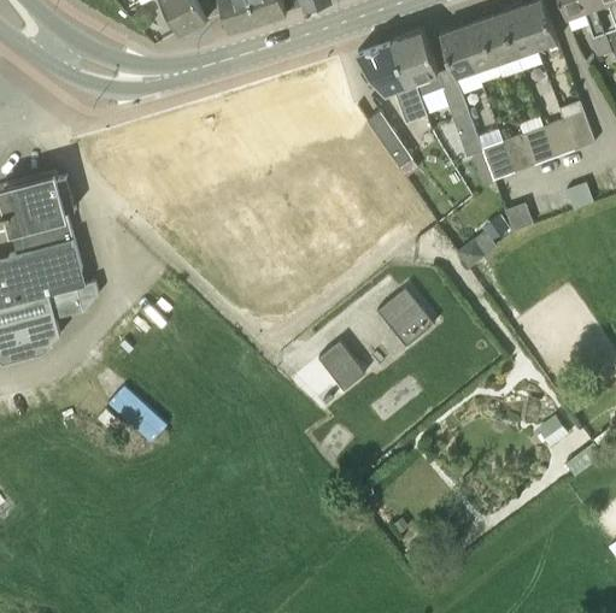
[(206,17),(197,0),(162,0),(180,33),(206,18),(206,17)]
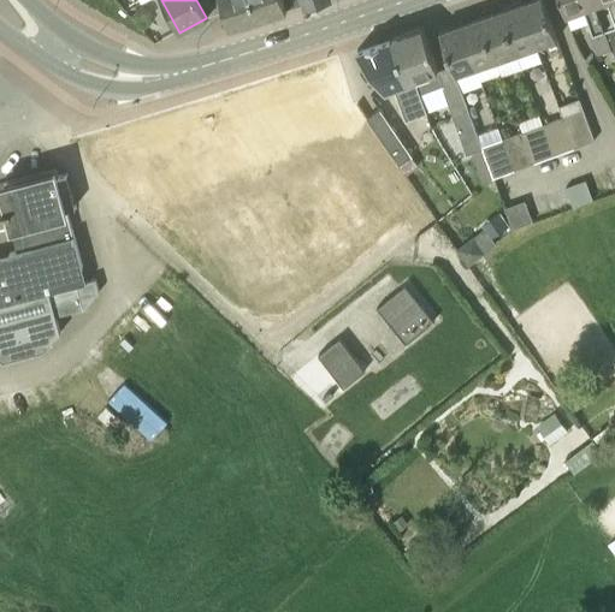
[(229,30),(256,22),(249,0),(196,0),(206,17),(223,12),(229,30)]
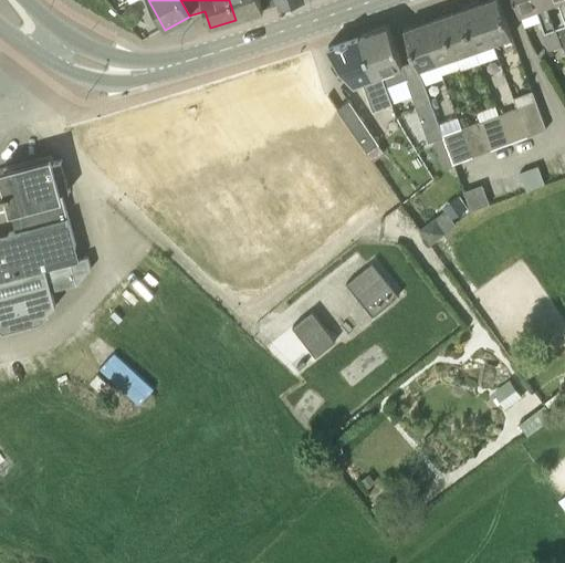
[(258,0),(229,0),(236,20),(261,12),(258,0)]
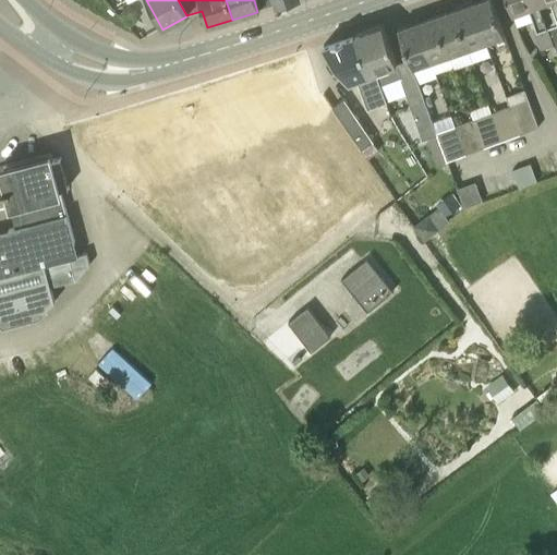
[(482,0),(470,4),(484,45),(505,37),(491,0),(482,0)]
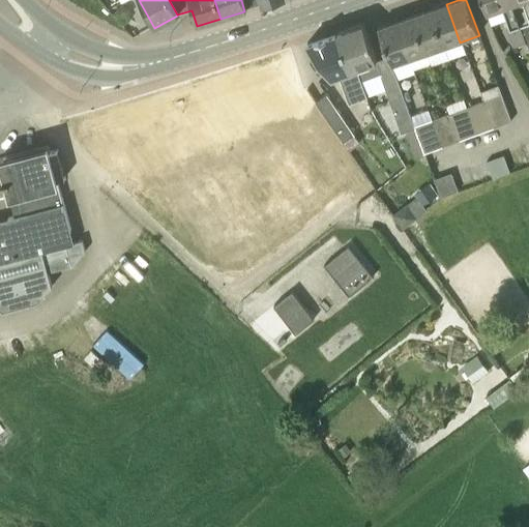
[(515,48),(525,45),(526,45),(525,44),(508,0),(479,0),(487,17),(501,11),(515,48)]
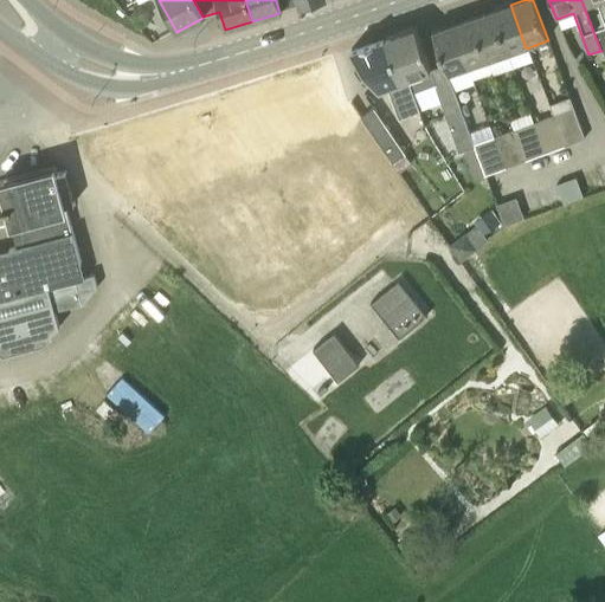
[(604,21),(598,4),(604,0),(581,0),(600,50),(602,51),(600,51),(604,58),(604,21)]
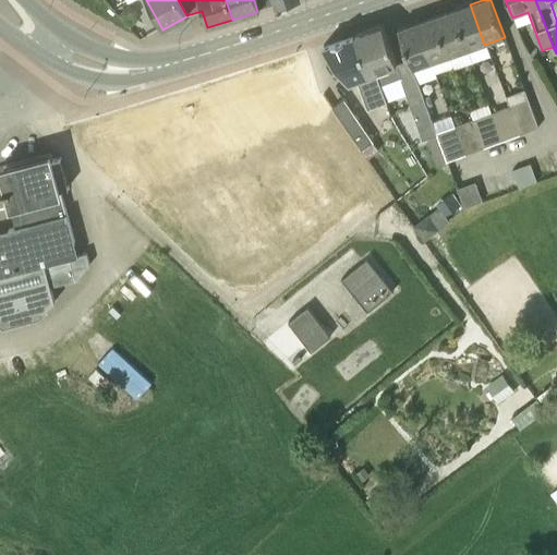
[(467,51),(484,45),(470,4),(451,11),(467,51)]
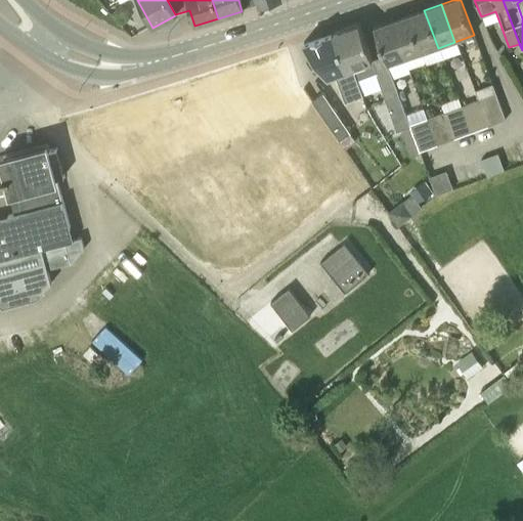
[(127,17),(129,14),(121,6),(112,15),(123,27),(130,20),(127,17)]
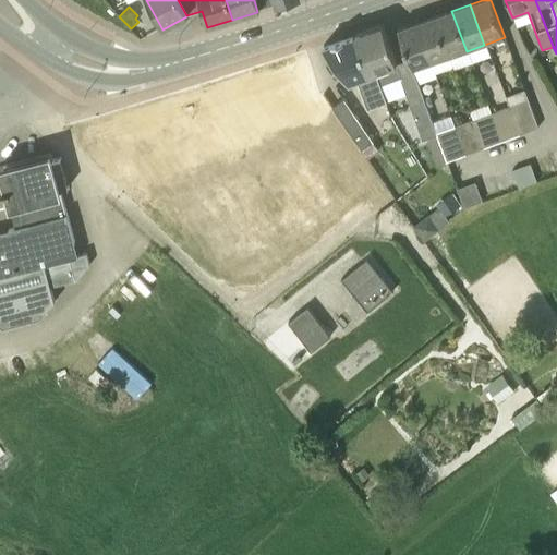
[(434,17),(449,58),(467,51),(451,11),(434,17)]
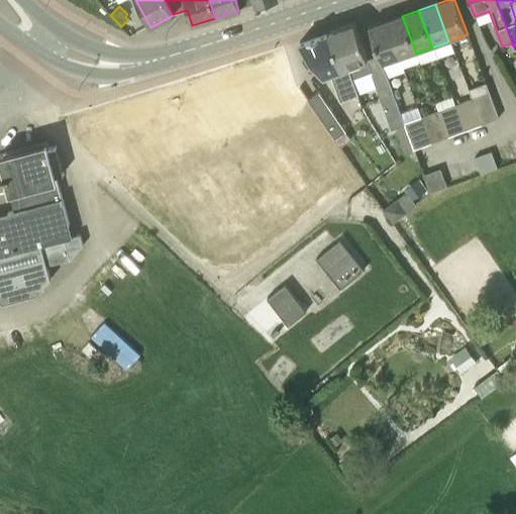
[(420,64),(416,54),(402,16),(386,22),(403,70),(420,64)]
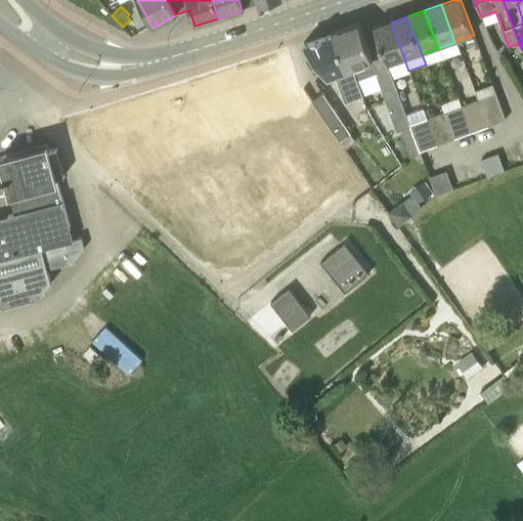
[(409,75),(408,71),(391,23),(374,30),(384,57),(393,81),(409,75)]
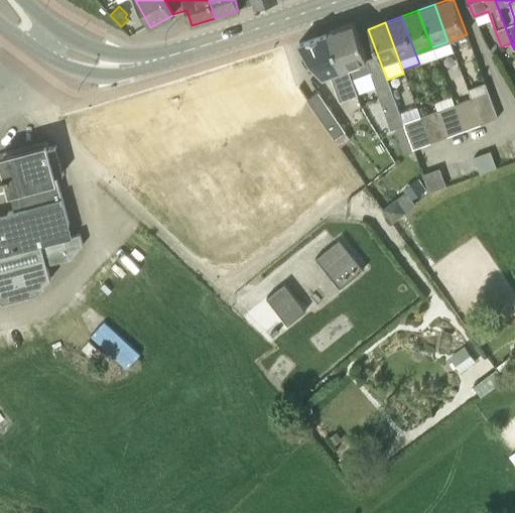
[(393,97),(387,80),(378,56),(367,60),(354,25),(326,34),(339,71),(347,68),(358,97),(376,90),(391,132),(395,130),(404,154),(412,151),(403,125),(393,97)]
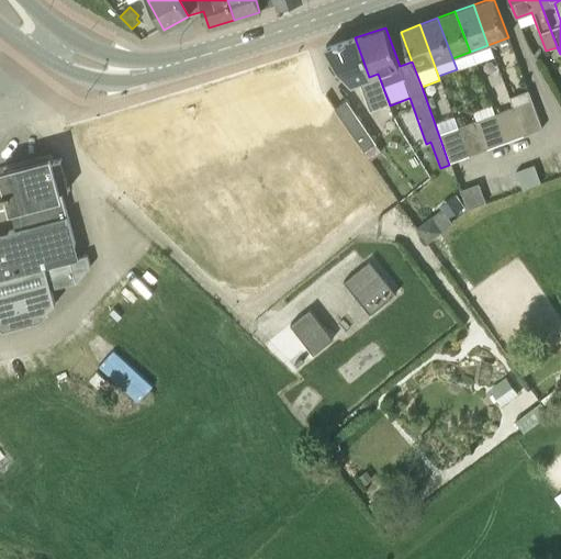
[(374,111),(390,105),(378,74),(369,77),(355,37),(324,48),(351,85),(359,81),(365,99),(374,111)]
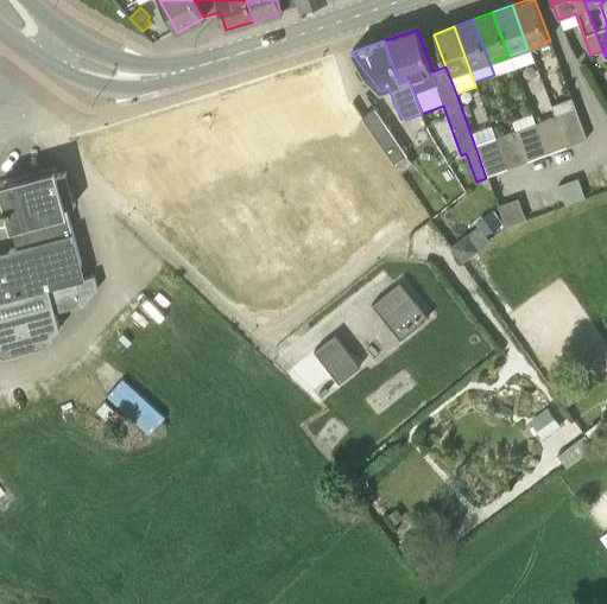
[(554,118),(566,148),(587,141),(571,100),(551,107),(555,118),(554,118)]
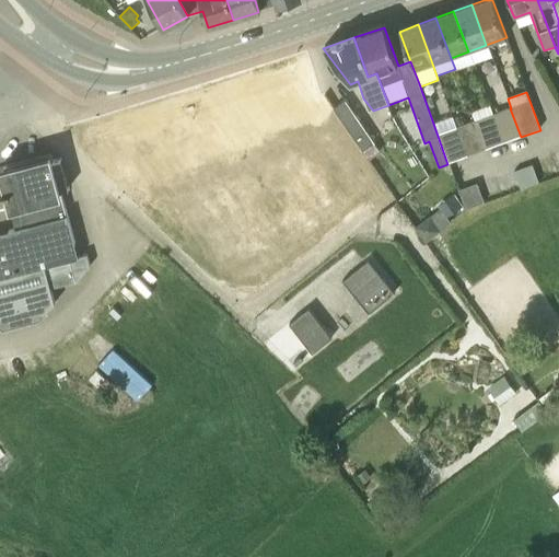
[(362,152),(373,144),(345,102),(334,109),(362,152)]
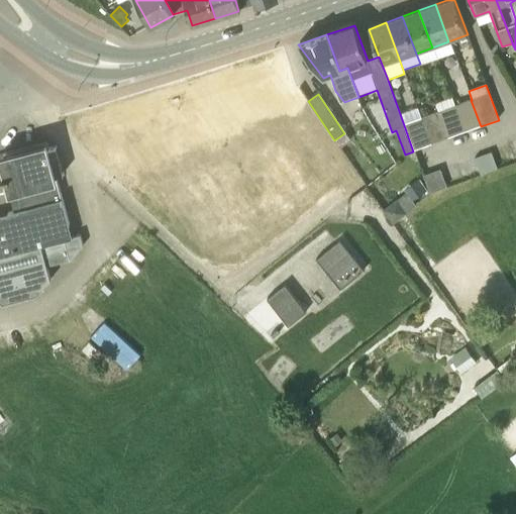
[(465,133),(481,126),(471,100),(454,106),(465,133)]
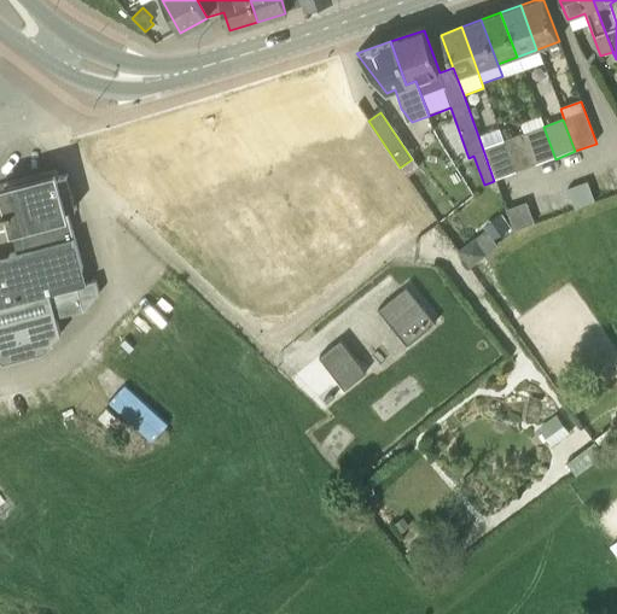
[(536,165),(556,159),(543,127),(524,134),(536,165)]
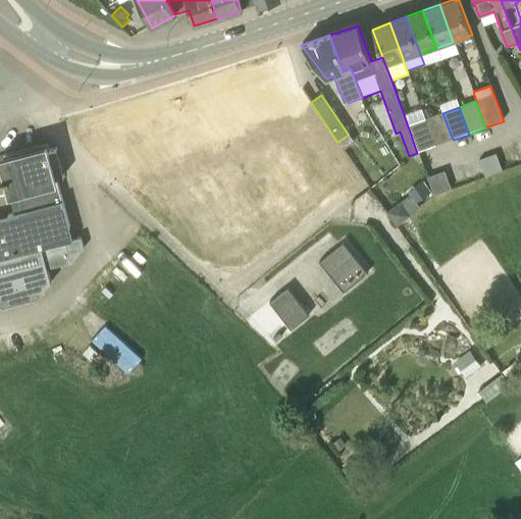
[(281,116),(285,128),(303,122),(299,110),(281,116)]
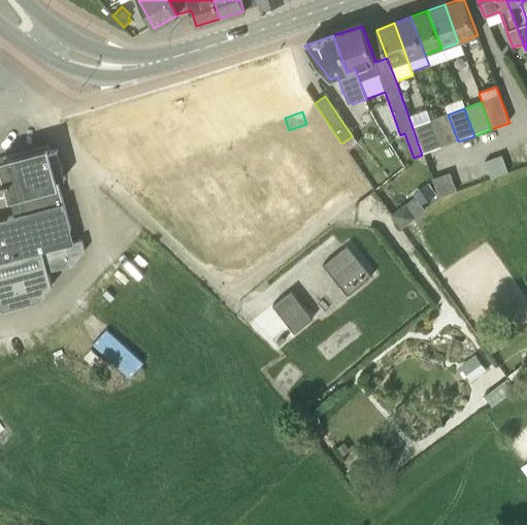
[(440,149),(458,141),(448,115),(430,121),(440,149)]
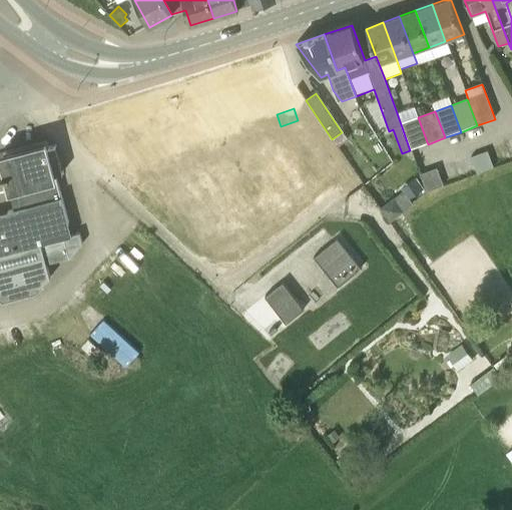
[(410,150),(428,144),(418,117),(401,124),(410,150)]
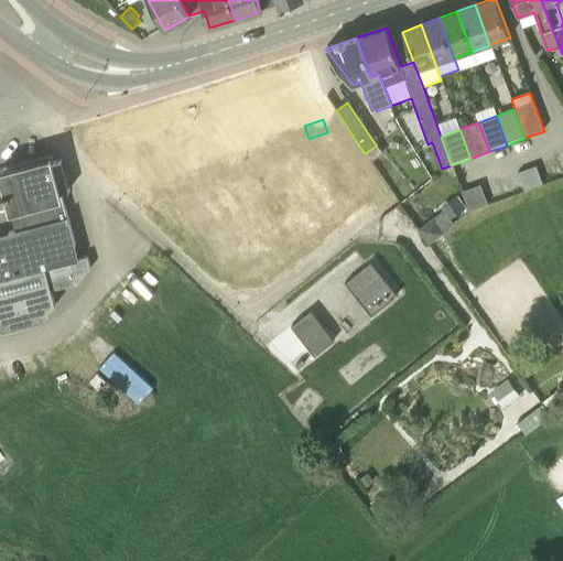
[(4,195),(14,233),(0,236),(0,330),(3,333),(39,324),(55,308),(51,292),(76,284),(69,261),(78,259),(61,194),(68,190),(61,162),(52,164),(51,158),(0,171),(0,177),(4,193),(0,194),(1,196),(4,195)]
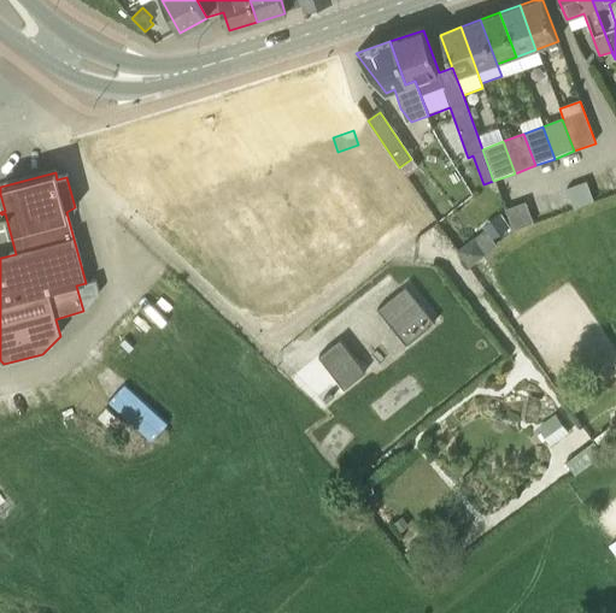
[(198,196),(218,187),(212,174),(192,183),(198,196)]
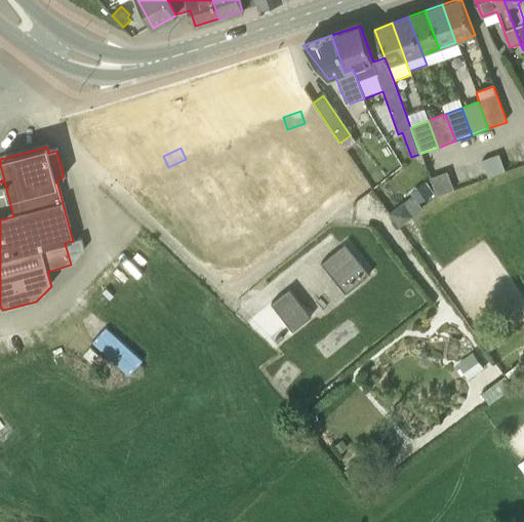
[(433,177),(439,193),(455,187),(449,171),(433,177)]
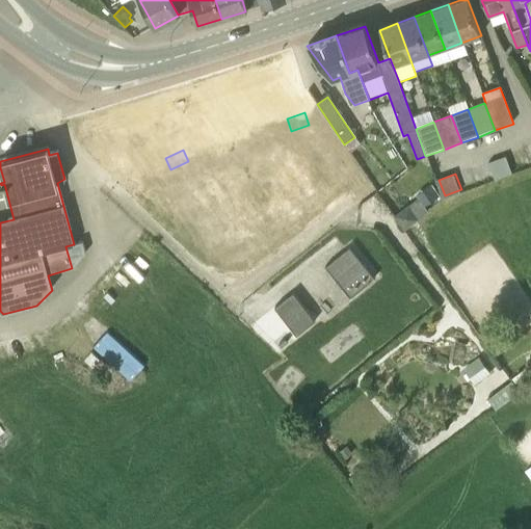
[(416,196),(418,200),(423,207),(439,196),(431,185),(416,196)]
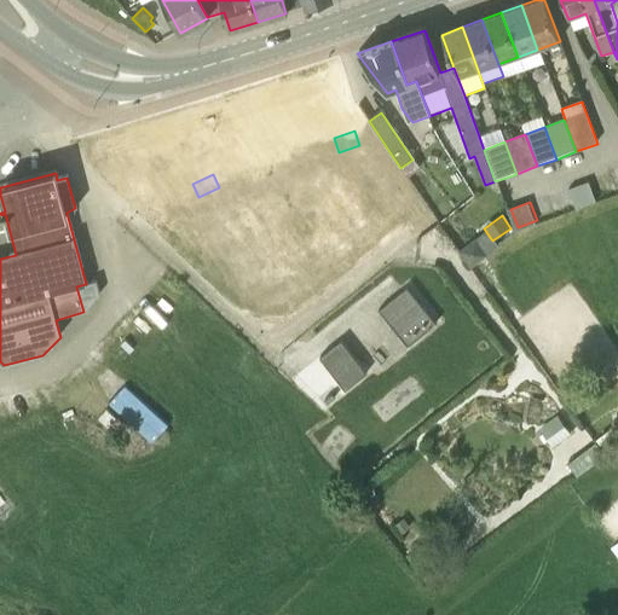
[(406,348),(435,325),(406,289),(377,312),(406,348)]
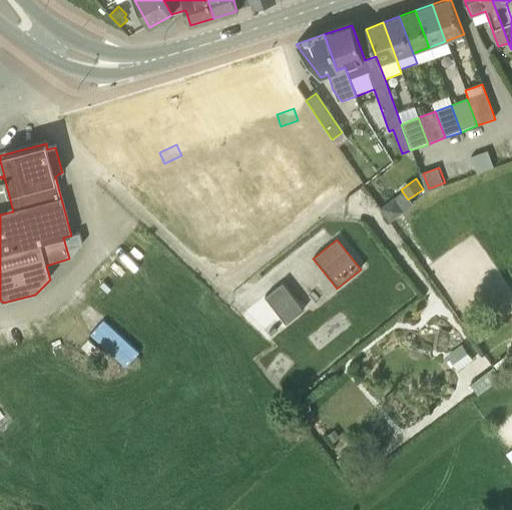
[(286,326),(303,312),(282,285),(264,299),(286,326)]
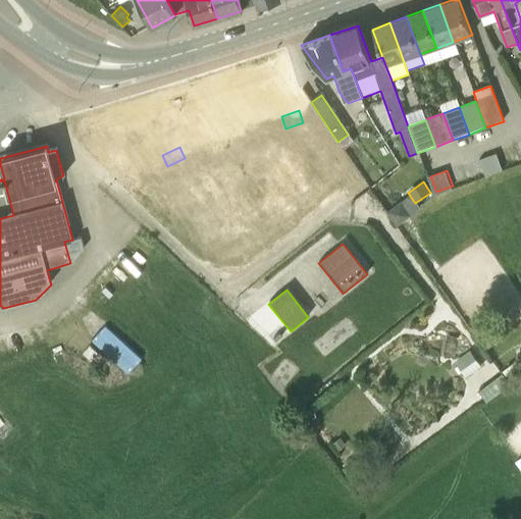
[(520,370),(515,362),(501,372),(509,381),(520,371),(520,370)]
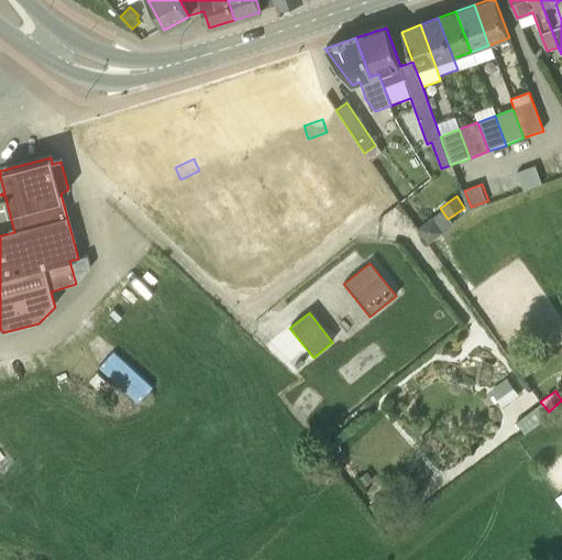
[(550,415),(541,404),(515,425),(524,436),(550,415)]
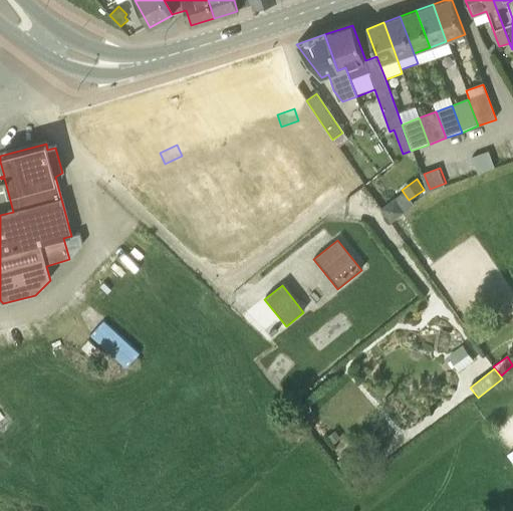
[(335,432),(328,437),(334,445),(340,440),(335,432)]
